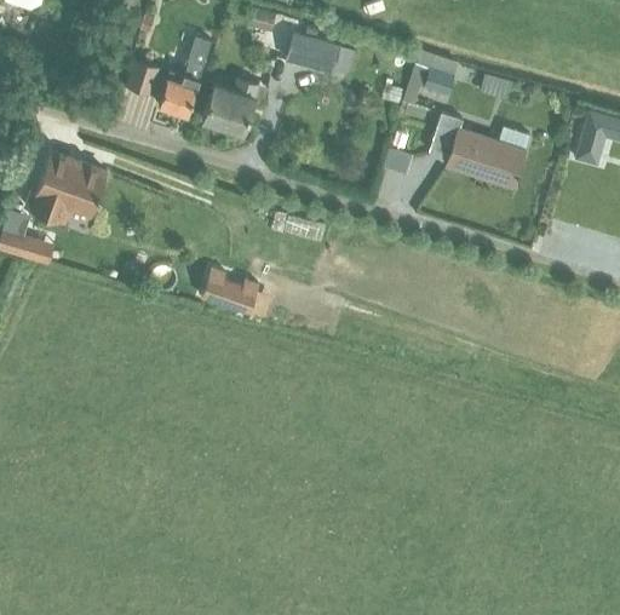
[(252,11),(248,29),(270,35),(274,17),(252,11)]
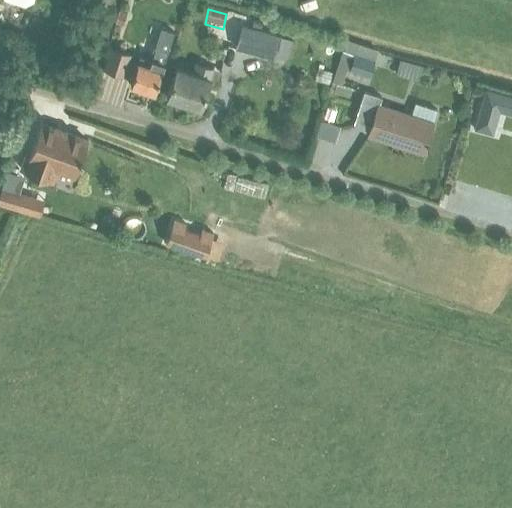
[(118,15),(114,28),(122,30),(125,17),(118,15)]
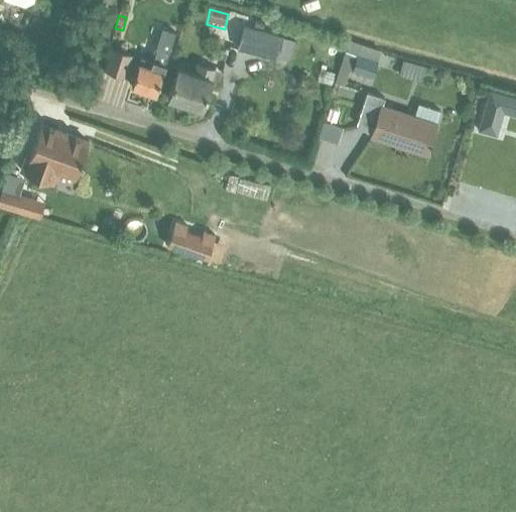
[(274,60),(280,37),(244,28),(238,51),(274,60)]
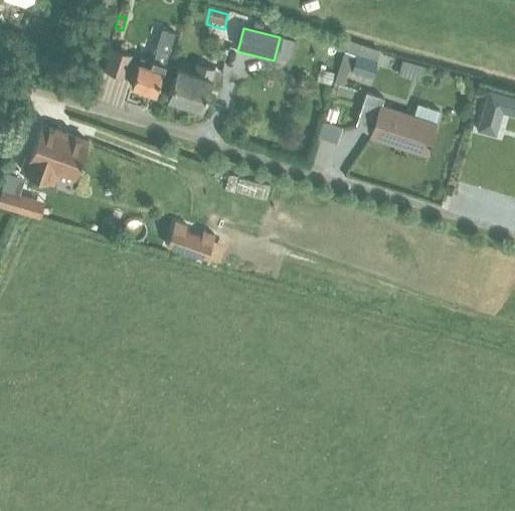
[(0,57),(8,34),(0,31),(0,57)]
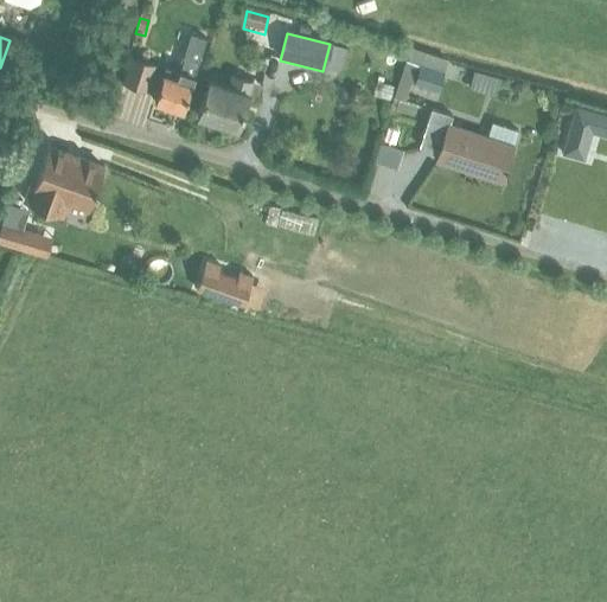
[(193,79),(205,42),(190,38),(181,62),(184,62),(179,75),(165,70),(154,104),(183,114),(193,79)]
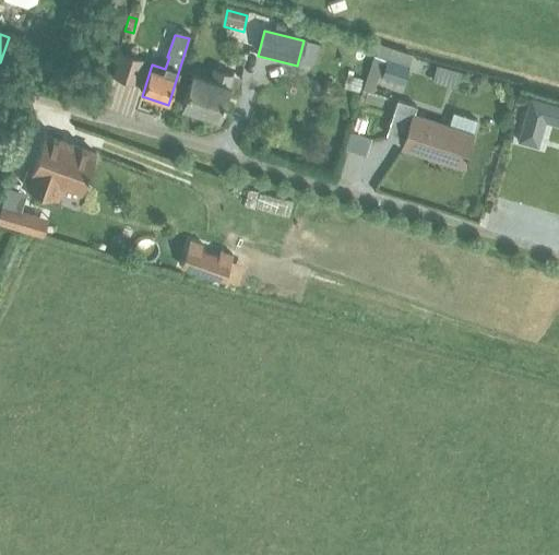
[(382,84),(404,91),(413,61),(378,50),(373,62),(388,66),(382,84)]
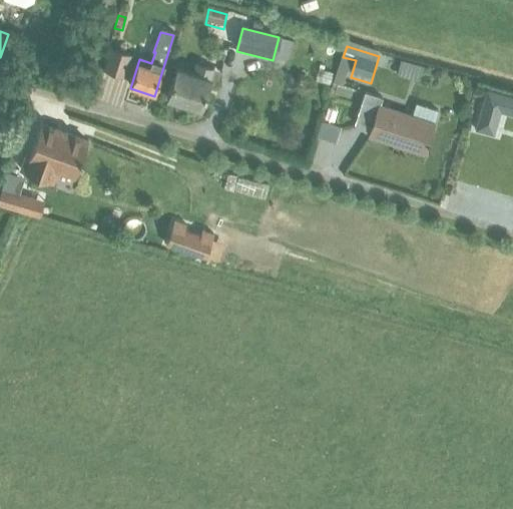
[(124,79),(131,56),(110,49),(103,72),(124,79)]
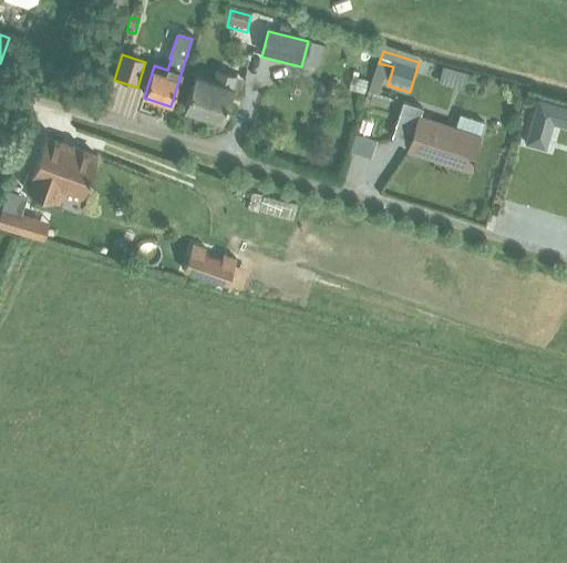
[(184,110),(220,122),(235,79),(217,73),(214,84),(194,78),(184,110)]
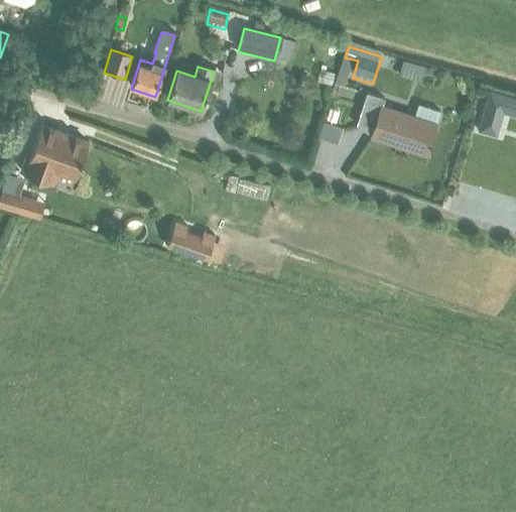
[(319,74),(316,85),(331,89),(334,78),(319,74)]
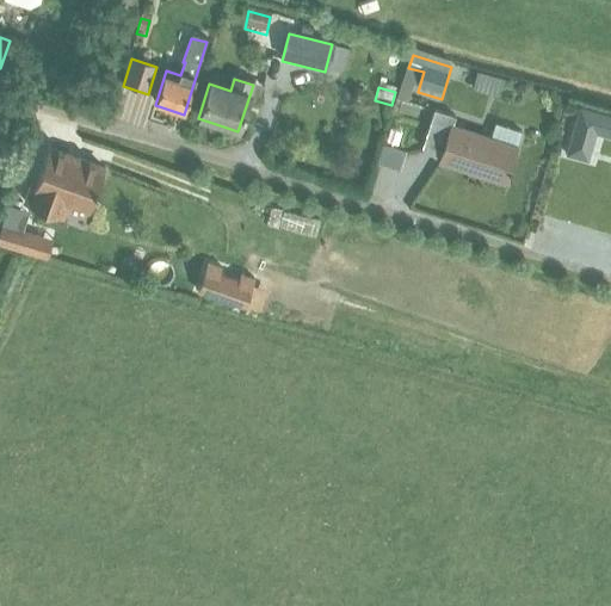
[(578,110),(565,156),(587,162),(594,135),(600,116),(578,110)]
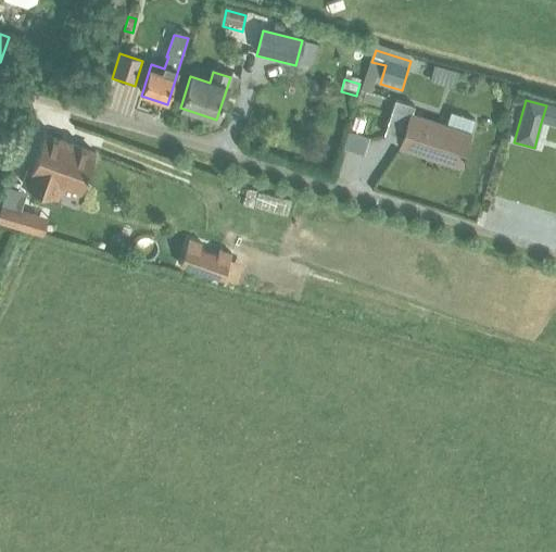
[(451,113),(446,127),(412,116),(414,109),(395,102),(383,138),(401,143),(399,150),(459,170),(475,121),(451,113)]
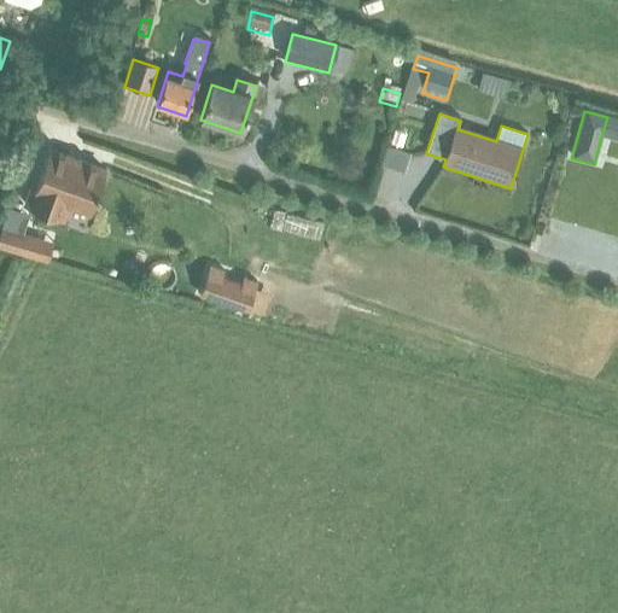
[(38,186),(28,210),(65,225),(70,211),(91,219),(104,182),(106,174),(79,164),(50,153),(38,186)]
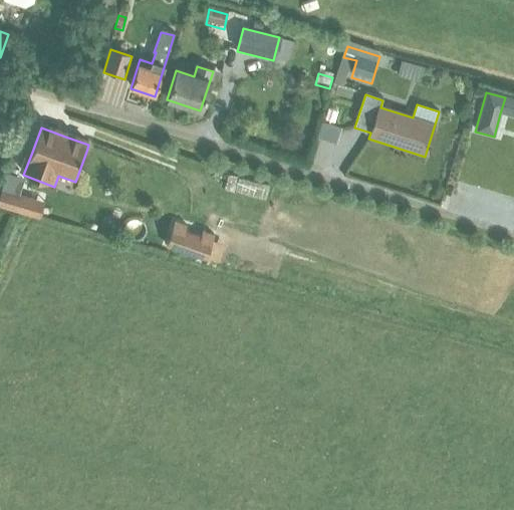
[(23,175),(31,155),(26,153),(18,173),(23,175)]
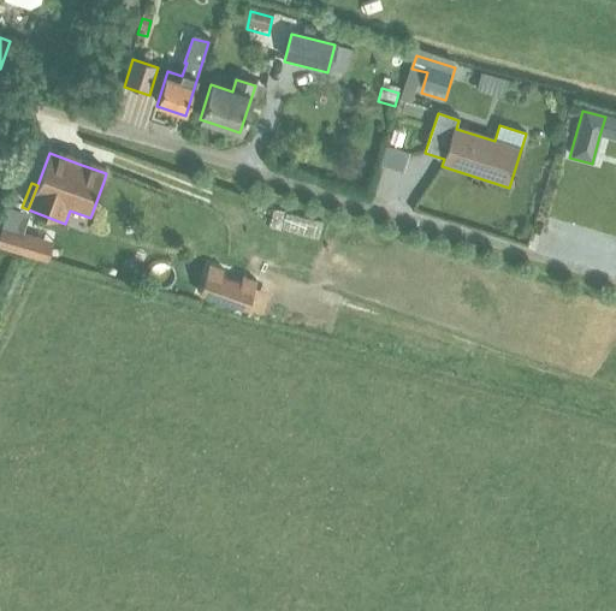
[(4,224),(0,235),(0,250),(48,265),(53,243),(25,235),(30,215),(9,209),(4,224)]
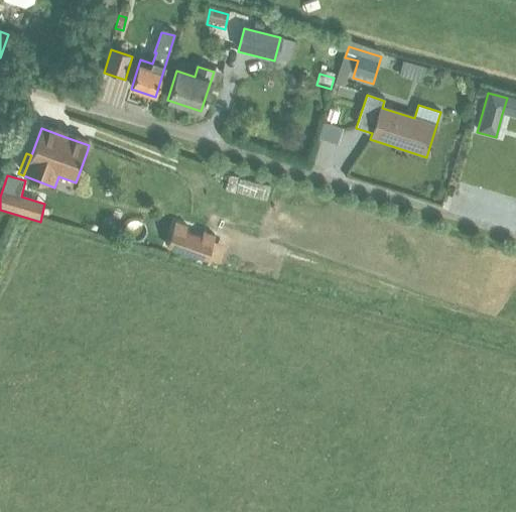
[(175,223),(167,248),(207,261),(215,237),(203,233),(202,238),(185,233),(186,227),(175,223)]
